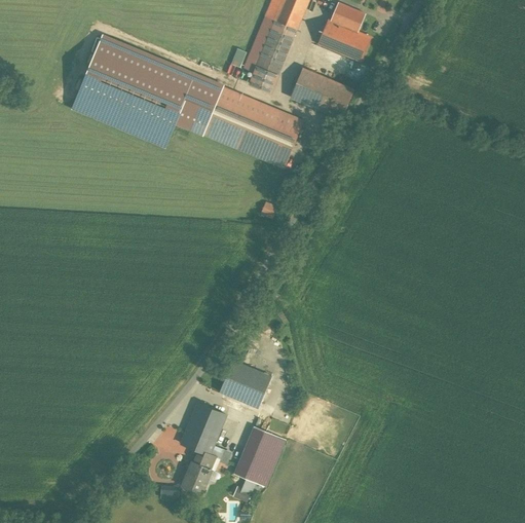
[(270,0),(265,13),(274,17),(250,80),(270,89),(307,0),(270,0)]
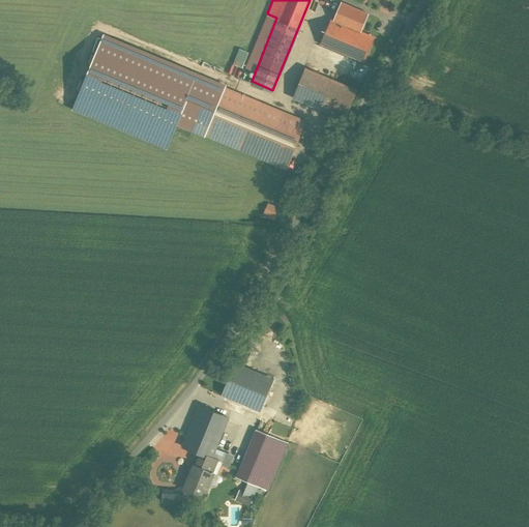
[(368,10),(343,0),(341,0),(332,18),(330,17),(320,40),(363,58),(373,35),(359,29),(368,10)]
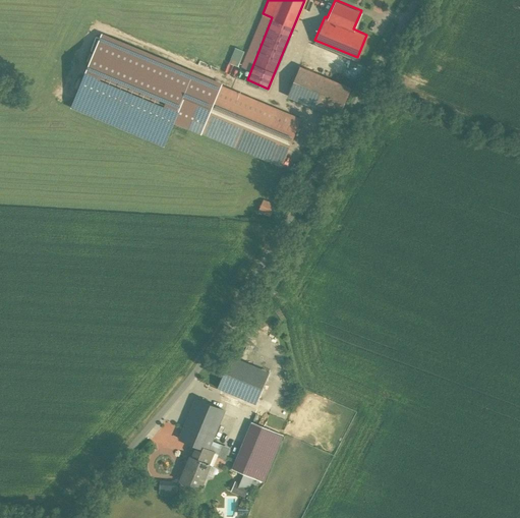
[(300,116),(221,81),(101,31),(70,106),(163,145),(173,121),(200,132),(280,165),(300,116)]
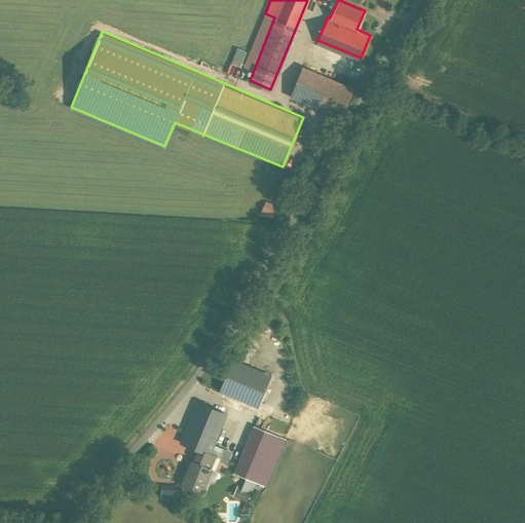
[(352,86),(303,66),(291,95),(340,115),(352,86)]
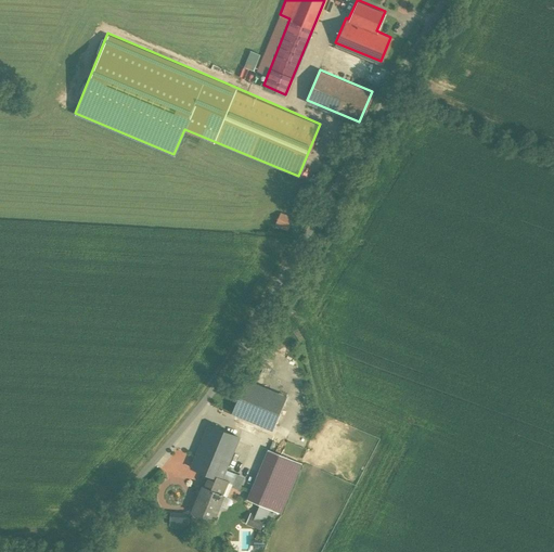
[(288,395),(248,379),(235,411),(275,427),(288,395)]
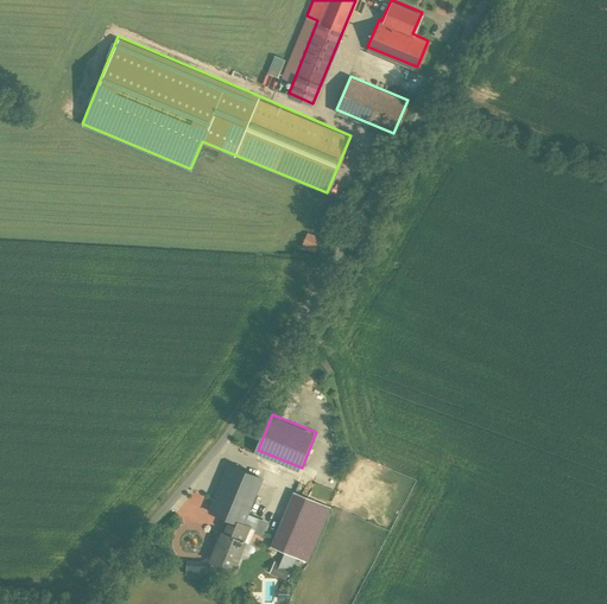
[(264,477),(229,463),(210,508),(227,515),(246,522),(250,513),(264,477)]
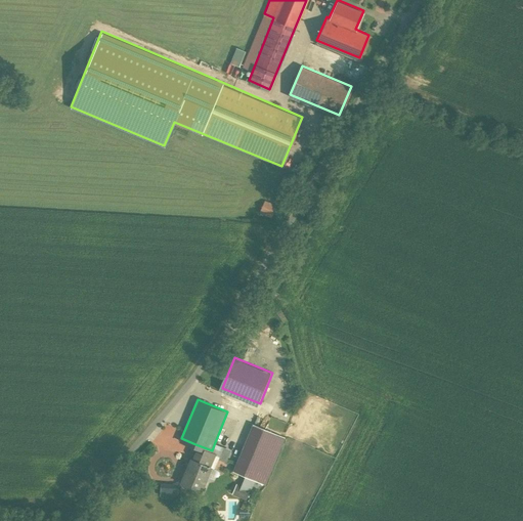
[(286,437),(254,424),(233,470),(264,484),(286,437)]
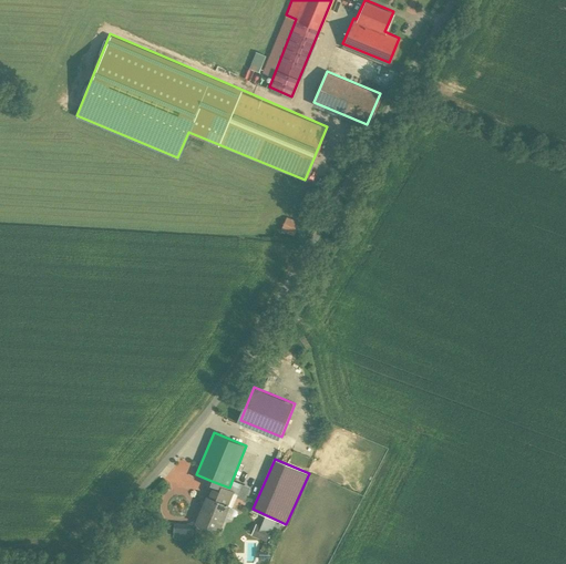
[(249,486),(233,479),(229,488),(212,481),(194,521),(223,533),(235,505),(230,503),(235,494),(244,498),(249,486)]
